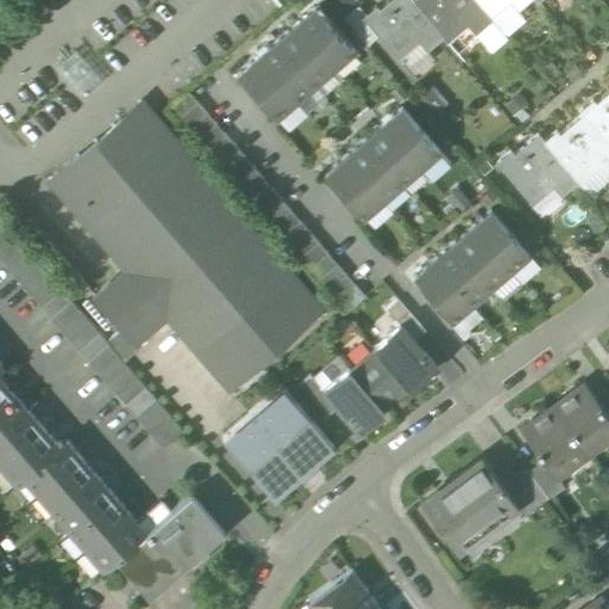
[(414,1),(413,0),(393,0),(380,11),(377,7),(367,17),(364,19),(377,35),(400,61),(420,43),(429,51),(444,38),(413,1),(414,1)]
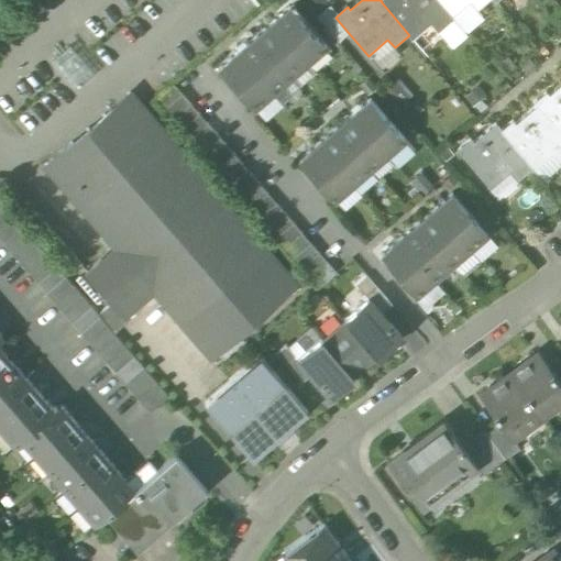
[(382,0),(382,1),(381,1),(409,35),(413,41),(431,24),(439,33),(454,20),(452,18),(437,0),(382,0)]
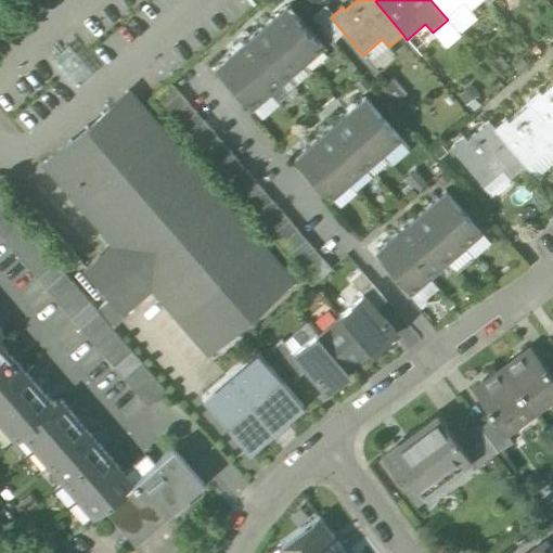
[(431,0),(446,17),(464,2),(472,11),(484,0),(431,0)]
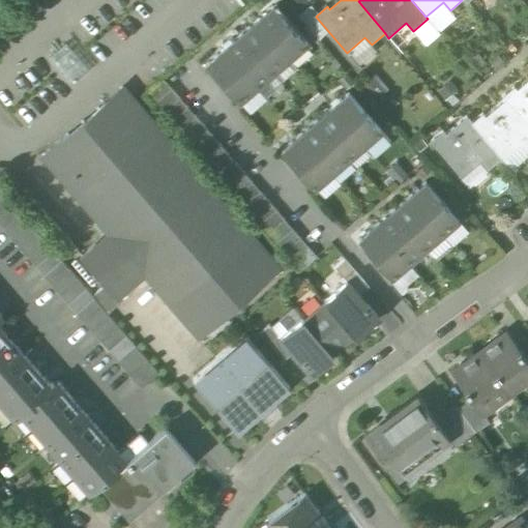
[(312,6),(299,17),(318,38),(327,30),(316,17),(318,15),(312,6)]
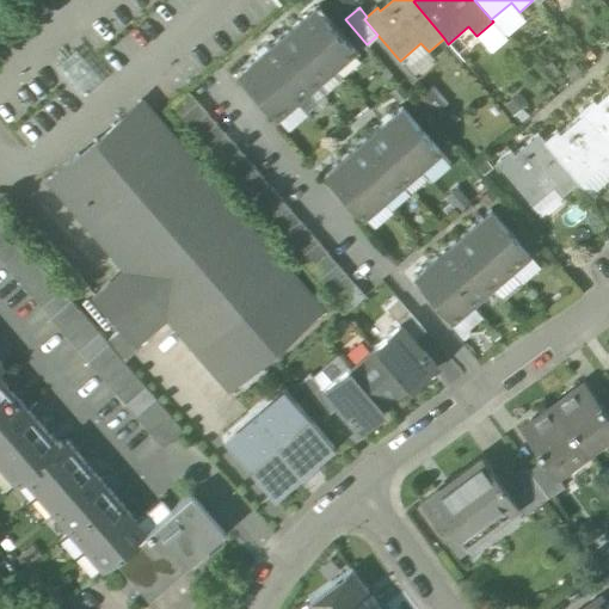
[(355,53),(317,10),(297,26),(334,69),(355,53)]
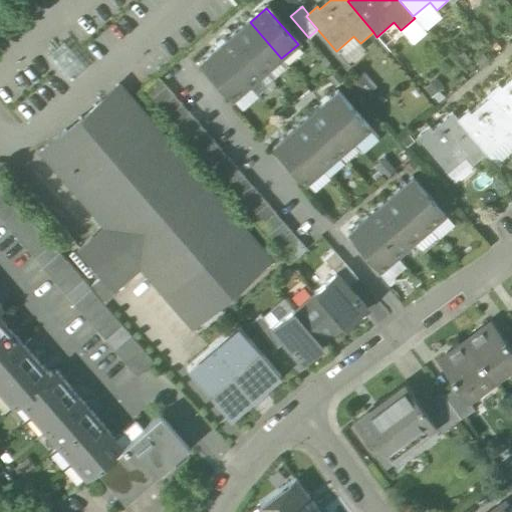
[(281,58),(250,22),(234,35),(266,72),(281,58)]
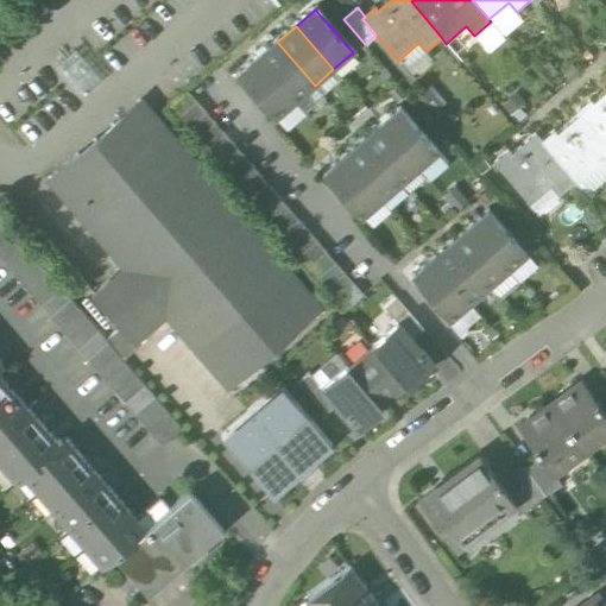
[(315,86),(277,42),(259,58),(296,101),(315,86)]
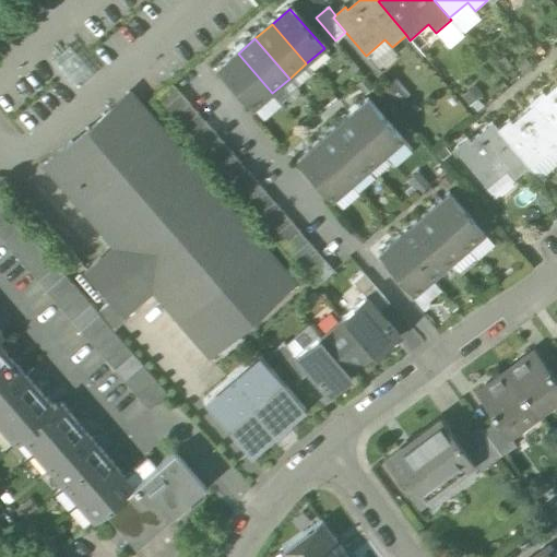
[(272,93),(238,54),(220,69),(253,109),(272,93)]
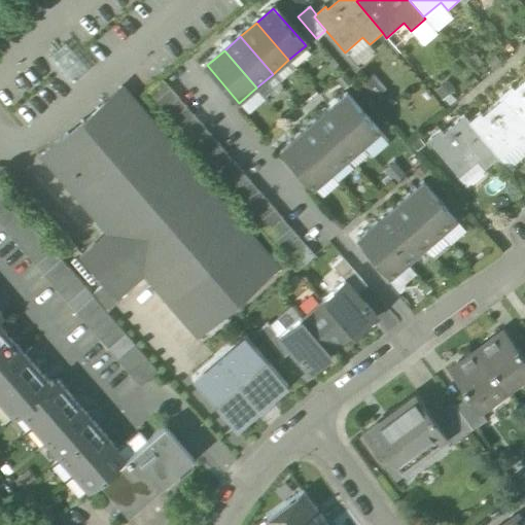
[(164,80),(146,96),(154,105),(172,90),(164,80)]
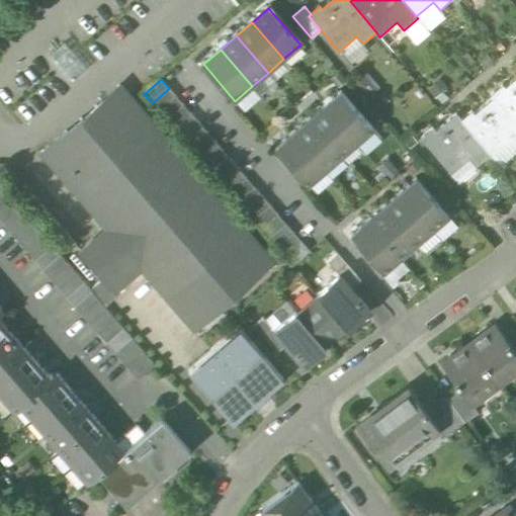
[(515,80),(506,89),(503,86),(493,95),(495,98),(515,122),(515,80)]
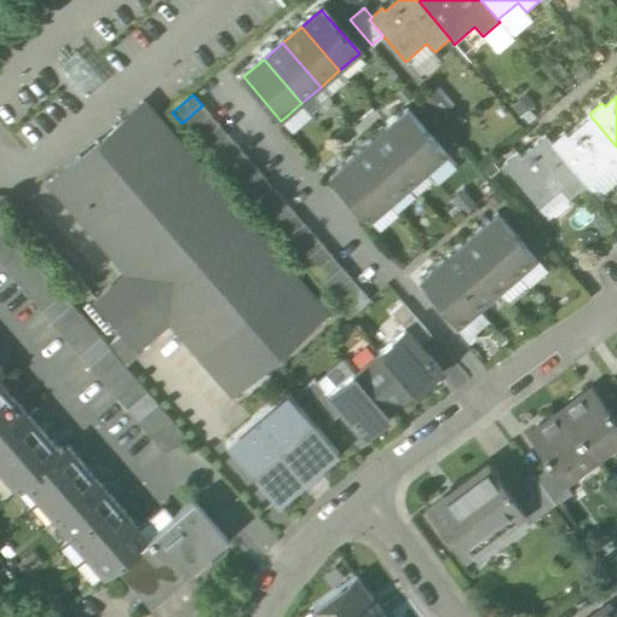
[(202,105),(182,124),(190,134),(212,116),(202,105)]
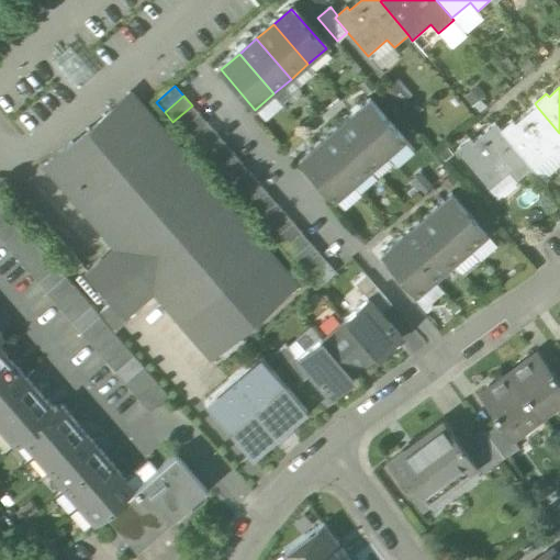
[(405,141),(371,101),(354,116),(388,156),(405,141)]
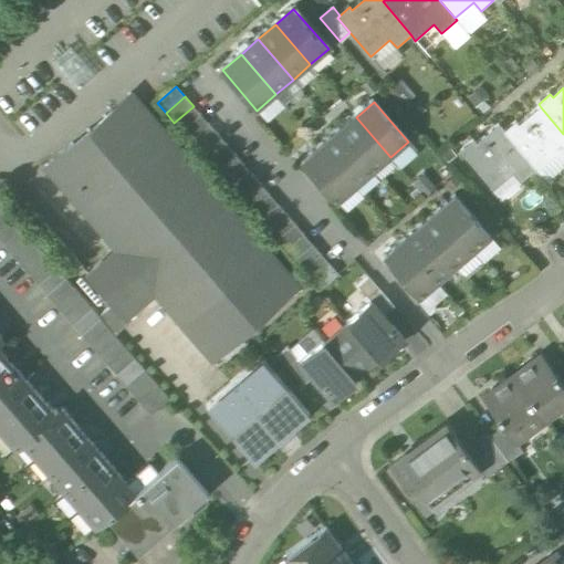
[(270,254),(141,105),(82,153),(74,144),(48,167),(119,251),(90,278),(126,320),(156,293),(186,327),(270,254)]
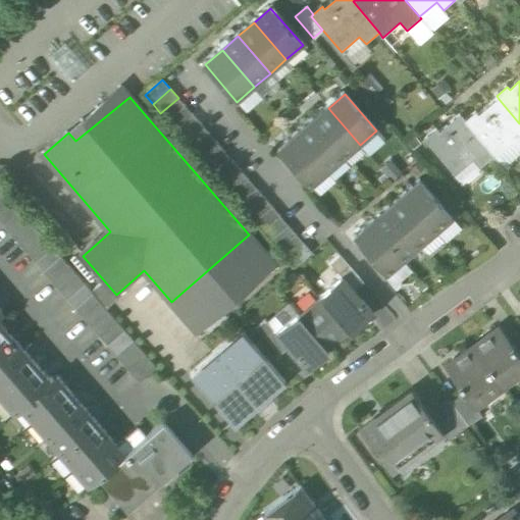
[(178,98),(160,113),(168,122),(187,107),(178,98)]
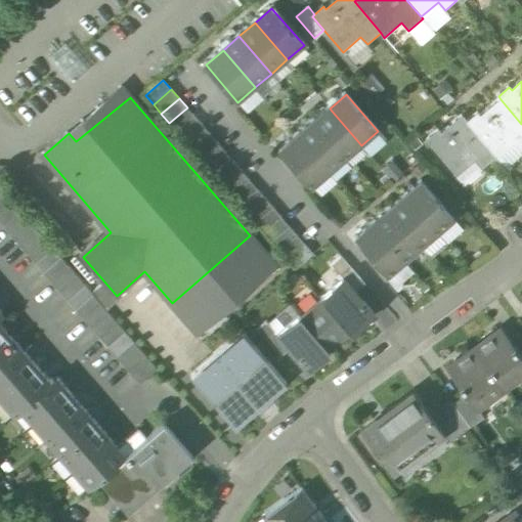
[(521,124),(501,99),(480,118),(477,115),(468,123),(496,158),(498,159),(515,144),(521,153),(521,124)]
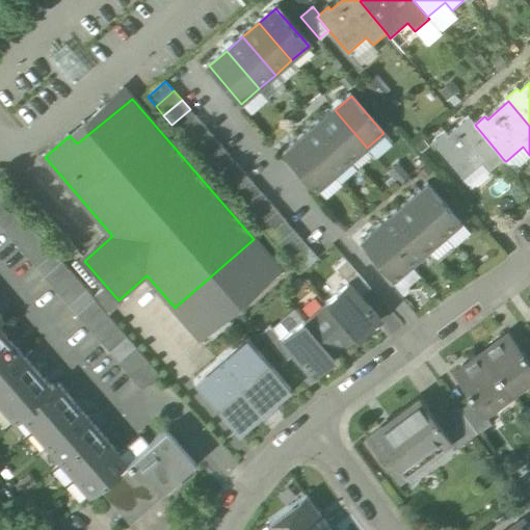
[(190,109),(171,125),(180,134),(197,118),(190,109)]
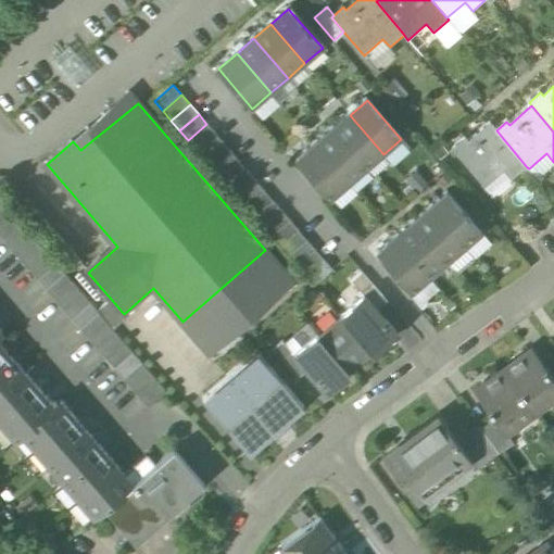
[(383,154),(350,115),(332,129),(366,170),(383,154)]
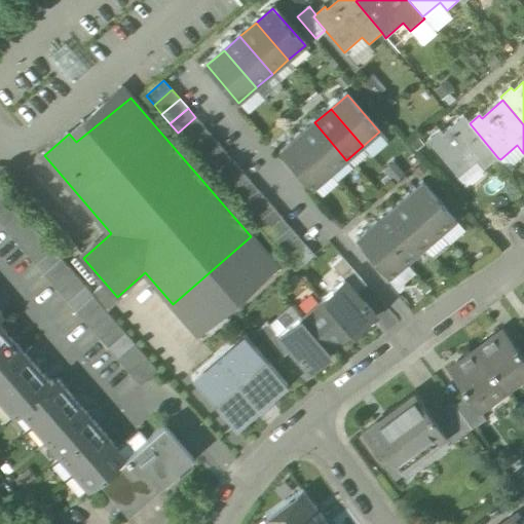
[(195,117),(178,133),(186,142),(203,126),(195,117)]
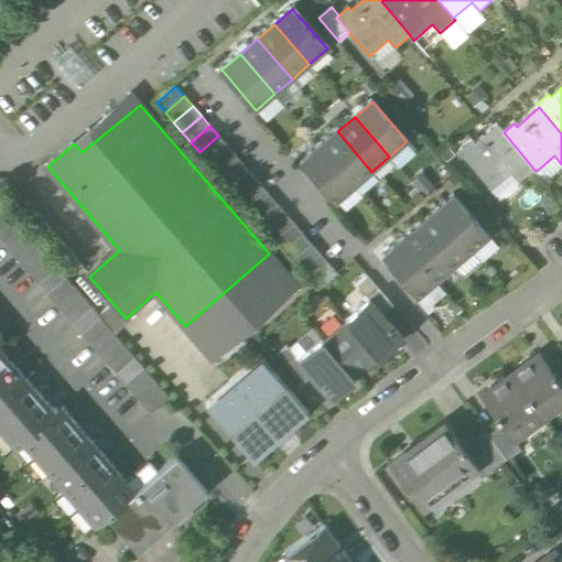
[(497,126),(475,144),(472,141),(460,152),(493,192),(512,175),(519,183),(535,170),(504,132),(497,126)]
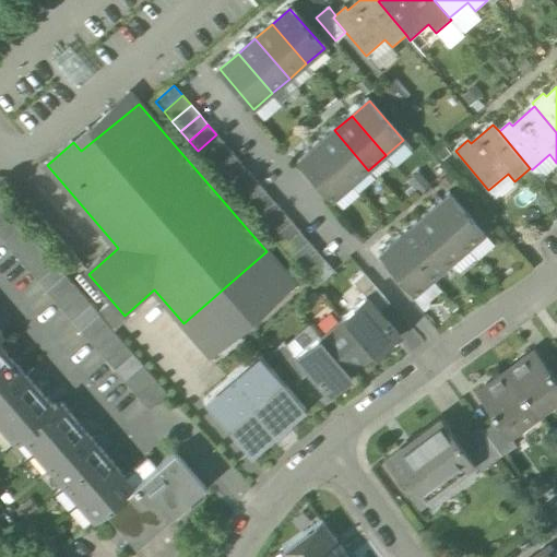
[(334,130),(317,145),(352,185),(368,170),(334,130)]
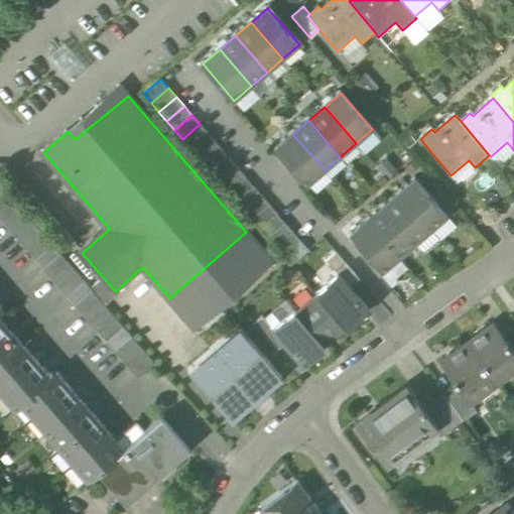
[(200,124),(182,139),(190,148),(208,133),(200,124)]
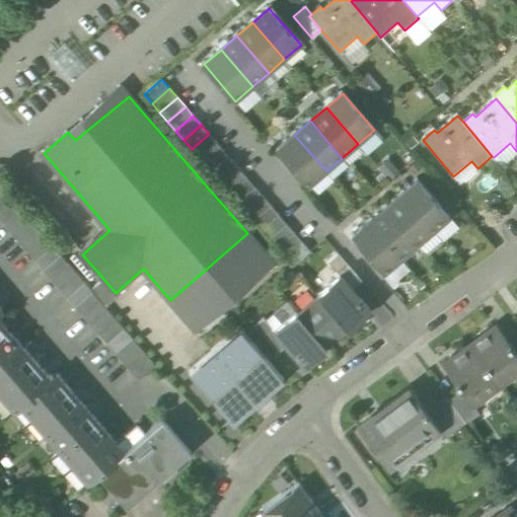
[(209,134),(192,149),(199,158),(217,143),(209,134)]
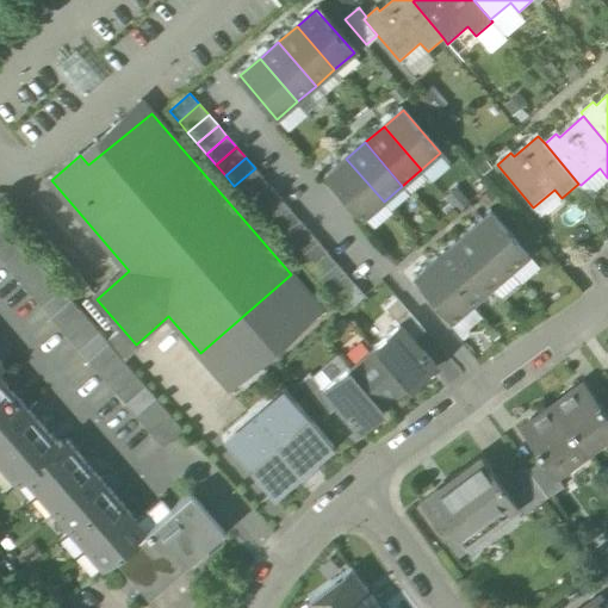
[(346,159),(327,175),(364,219),(384,202),(346,159)]
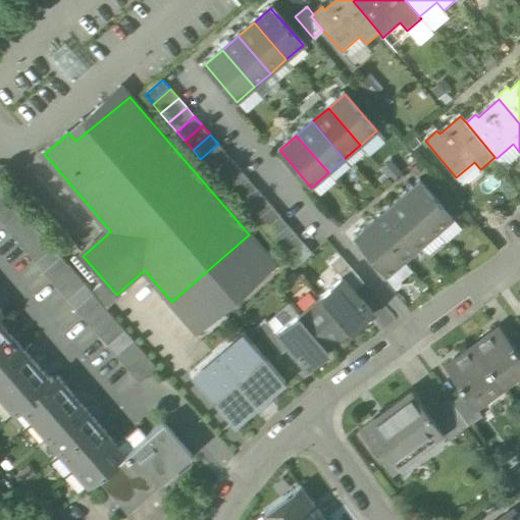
[(218,144),(200,159),(208,168),(226,153),(218,144)]
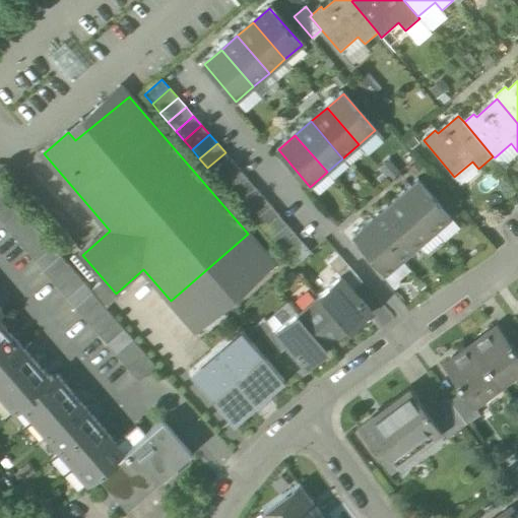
[(225,152),(207,168),(215,177),(233,162),(225,152)]
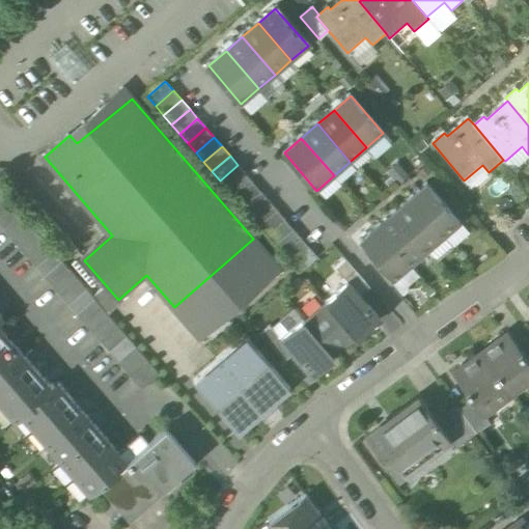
[(238,165),(220,181),(228,190),(246,174),(238,165)]
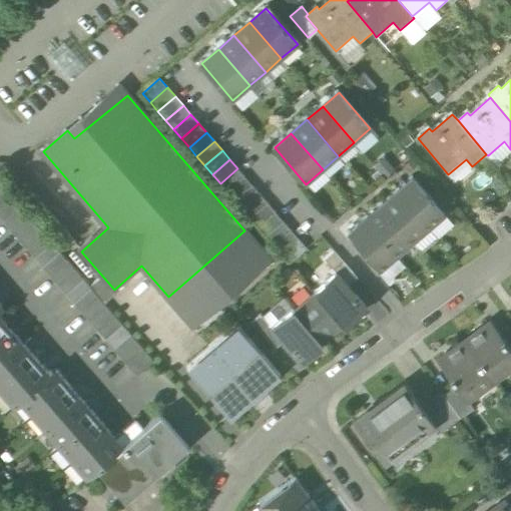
[(237,168),(220,183),(227,192),(245,177),(237,168)]
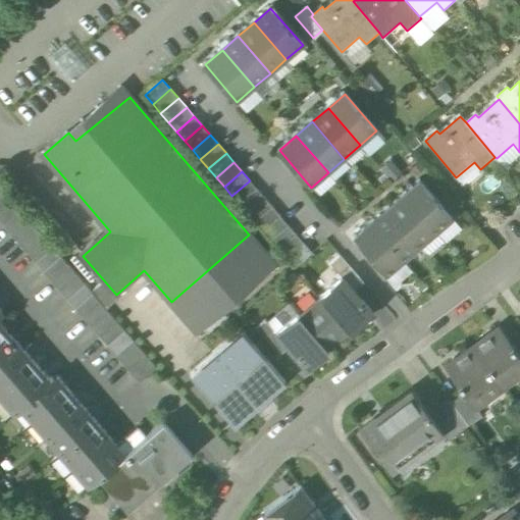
[(250,180),(231,196),(240,205),(258,190),(250,180)]
